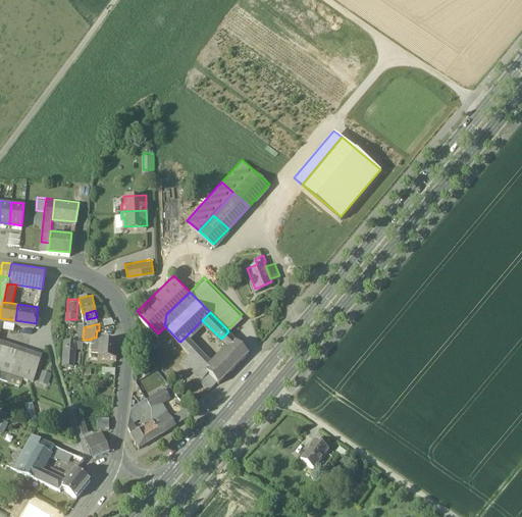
[(248,350),(228,331),(221,339),(225,343),(221,346),(224,349),(216,356),(228,369),(248,350)]
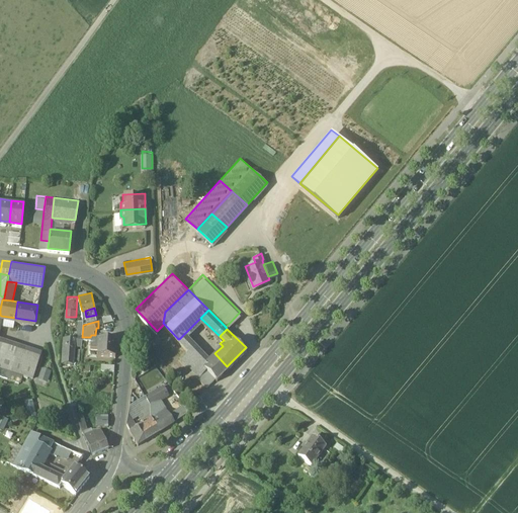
[(209,359),(184,334),(179,339),(188,348),(206,366),(214,375),(216,376),(221,371),(209,359)]
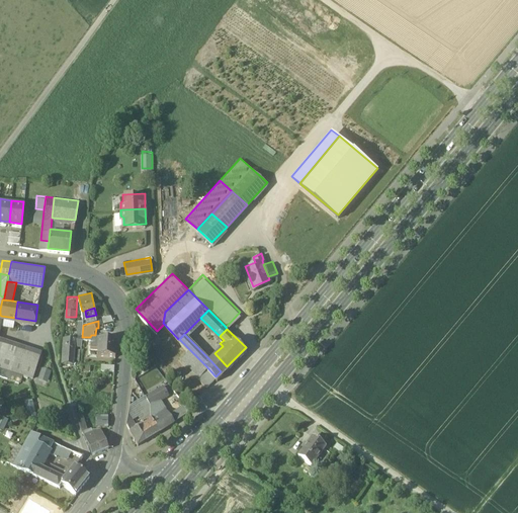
[(74,336),(64,335),(62,359),(72,360),(74,336)]
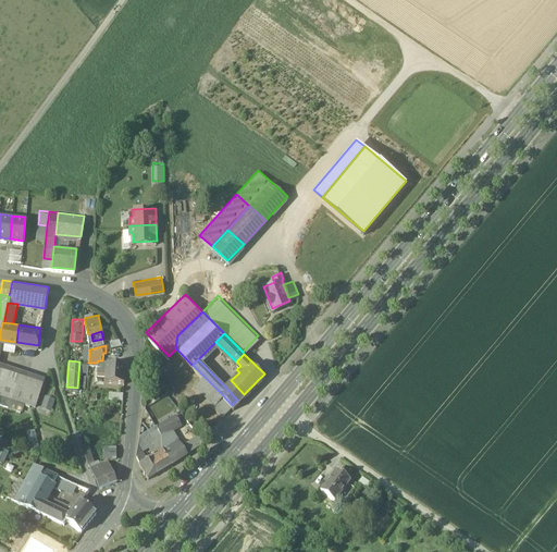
[(102,360),(98,360),(97,363),(97,372),(106,372),(104,379),(124,380),(125,363),(102,360)]
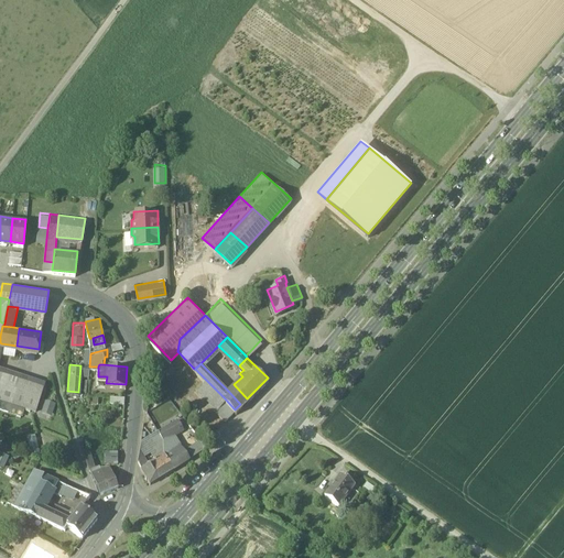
[(45,380),(0,365),(0,395),(36,407),(45,380)]
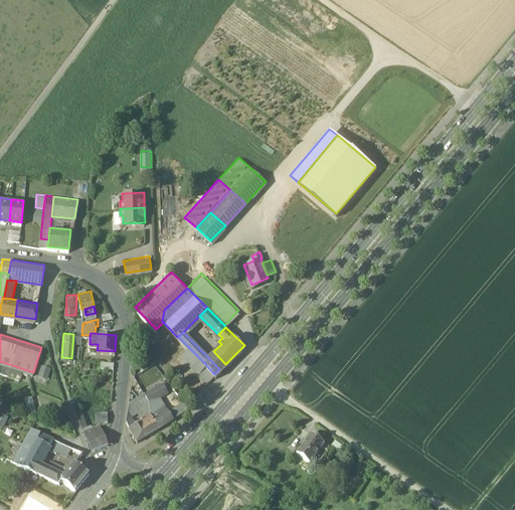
[(205,364),(187,346),(181,353),(198,371),(205,364)]
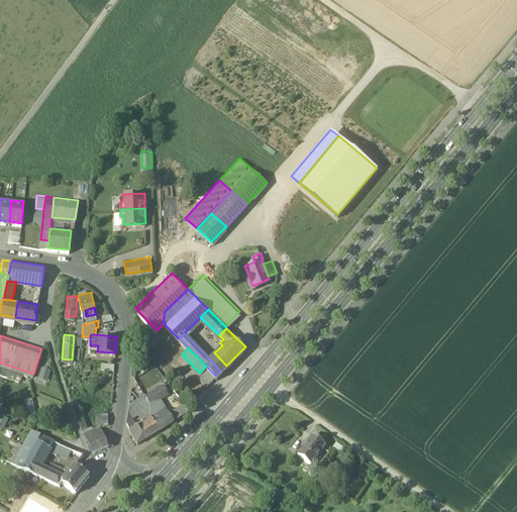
[(226,366),(214,352),(209,359),(220,371),(226,366)]
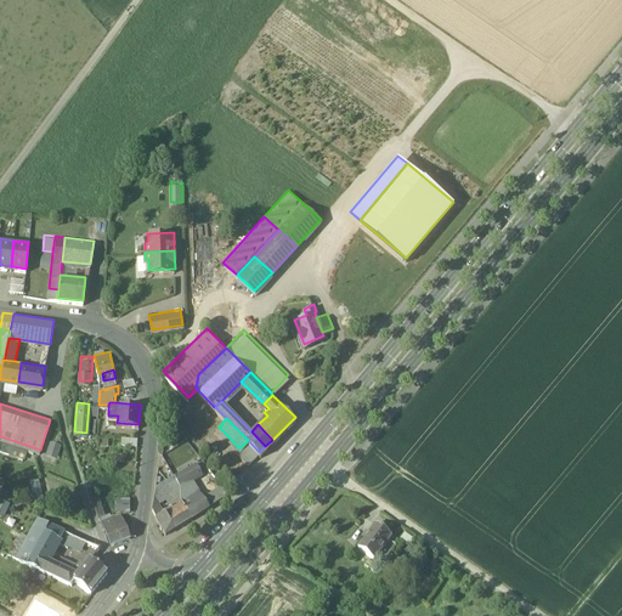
[(45,451),(57,455),(61,440),(50,436),(45,451)]
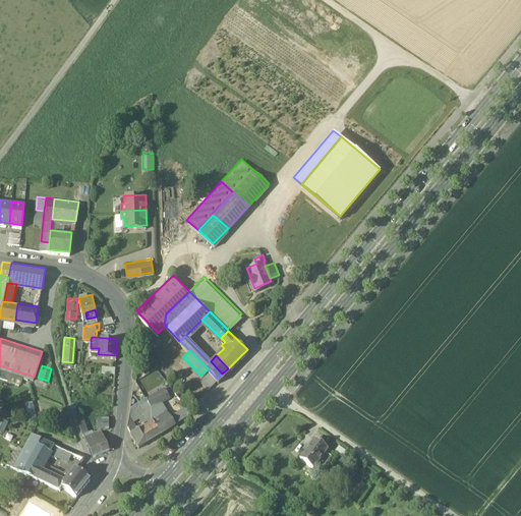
[(200,376),(198,378),(208,387),(216,378),(208,368),(200,376)]
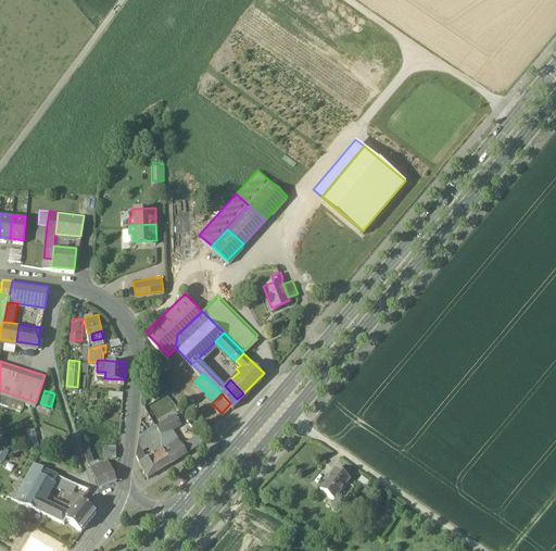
[(175,412),(155,423),(161,433),(172,427),(180,421),(175,412)]
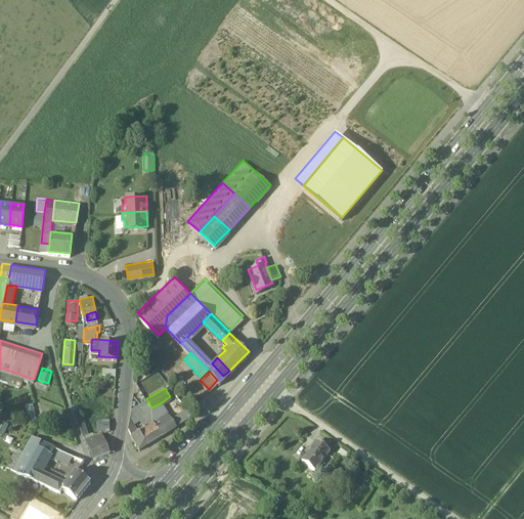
[(146,398),(140,402),(145,412),(151,407),(146,398)]
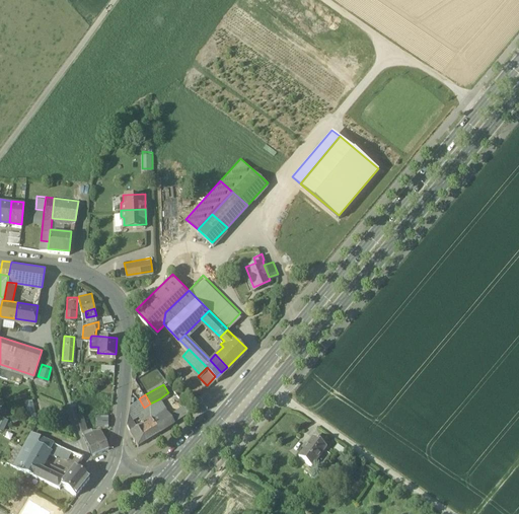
[(139,398),(130,404),(127,422),(134,417),(144,408),(139,398)]
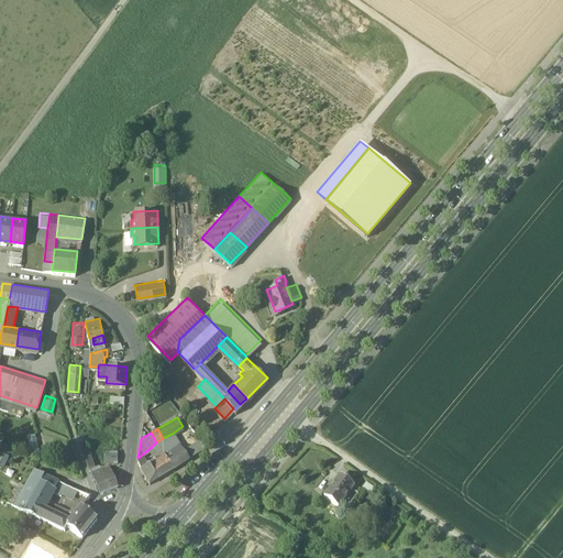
[(174,433),(163,438),(164,451),(179,442),(174,433)]
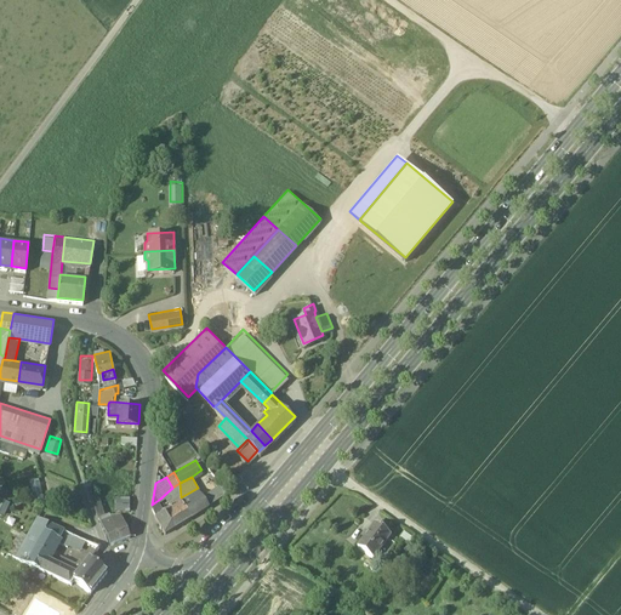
[(222,482),(209,490),(215,497),(227,489),(222,482)]
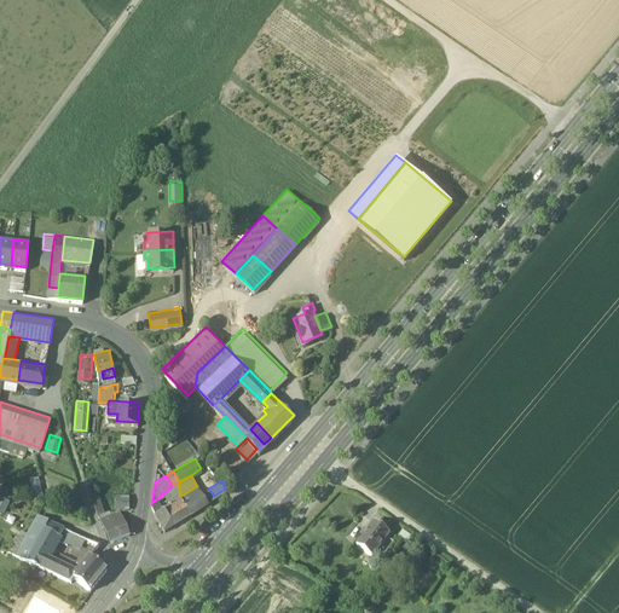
[(197,486),(180,496),(191,513),(207,501),(202,492),(197,486)]
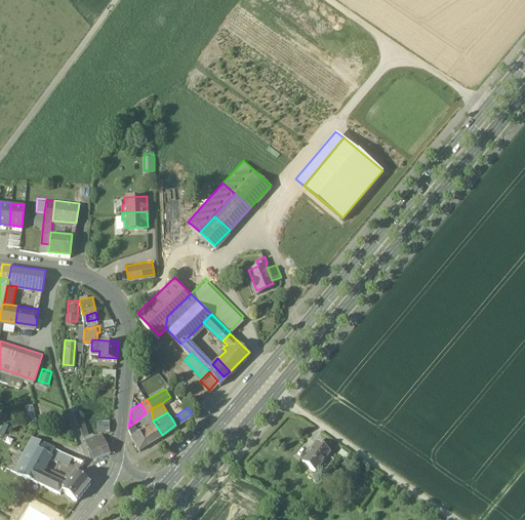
[(182,421),(176,414),(171,417),(175,425),(182,421)]
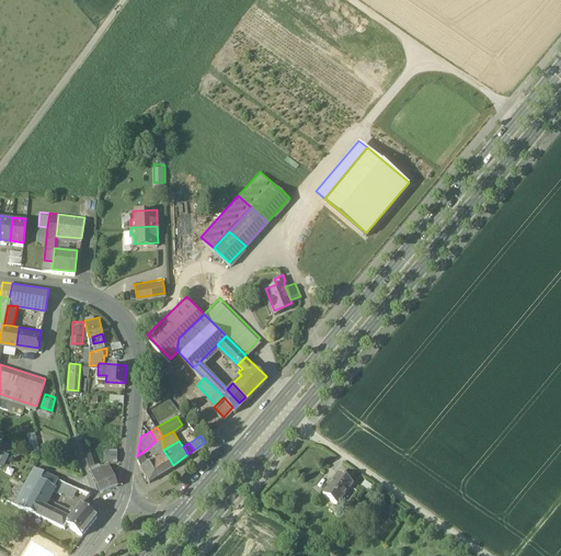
[(105,446),(105,458),(117,458),(118,446),(105,446)]
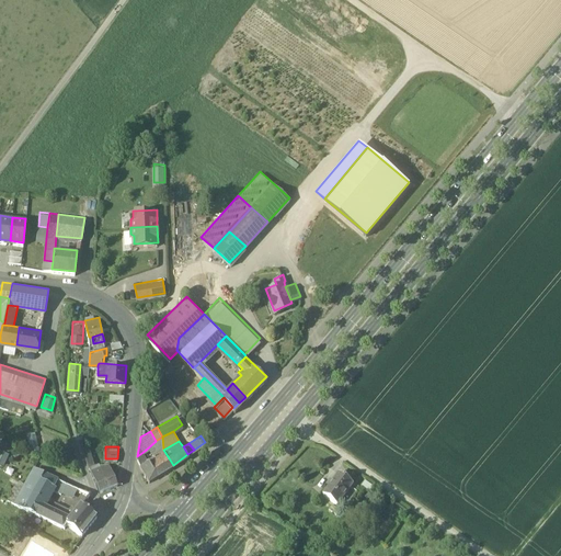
[(89,447),(83,450),(89,464),(94,462),(89,447)]
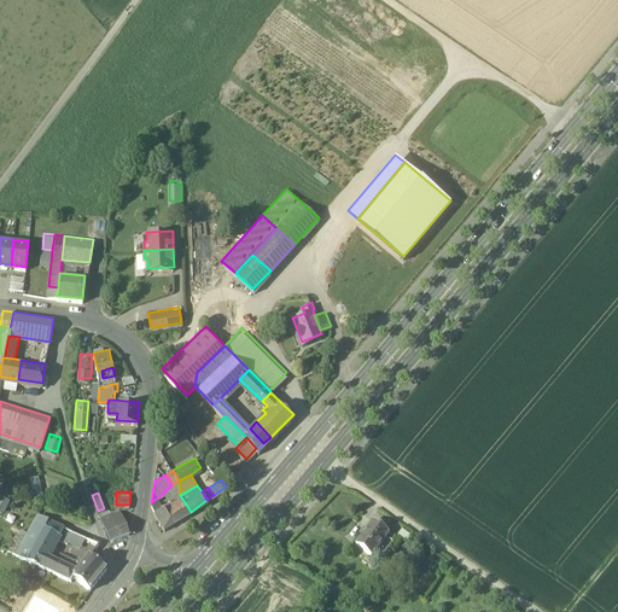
[(163,506),(155,511),(164,528),(191,512),(180,495),(163,506)]
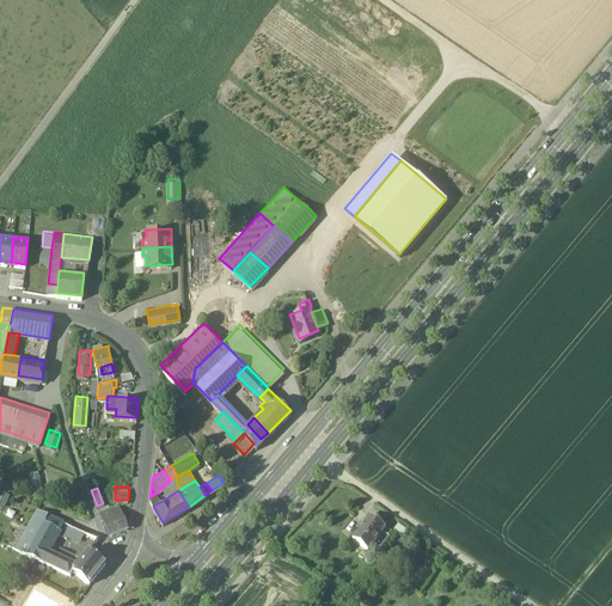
[(150,497),(153,506),(161,501),(158,491),(150,497)]
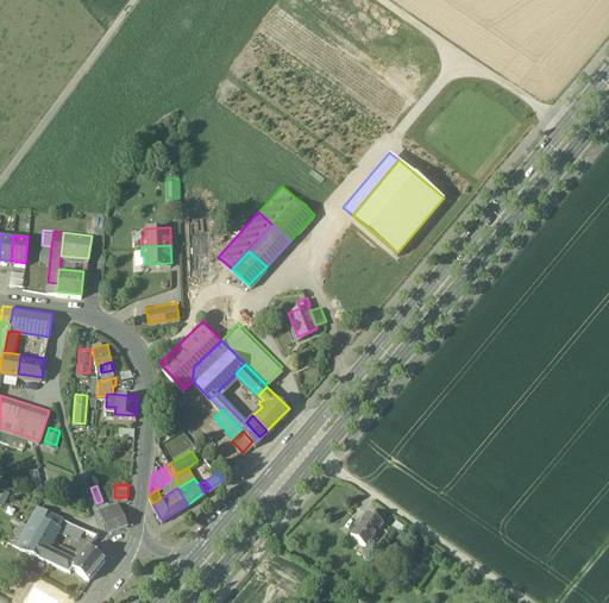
[(126,523),(118,501),(117,501),(108,501),(110,503),(118,527),(126,523)]
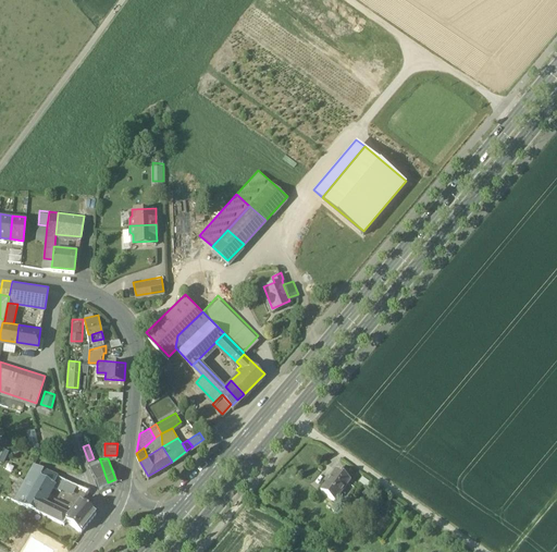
[(34,464),(27,461),(20,475),(26,477),(34,464)]
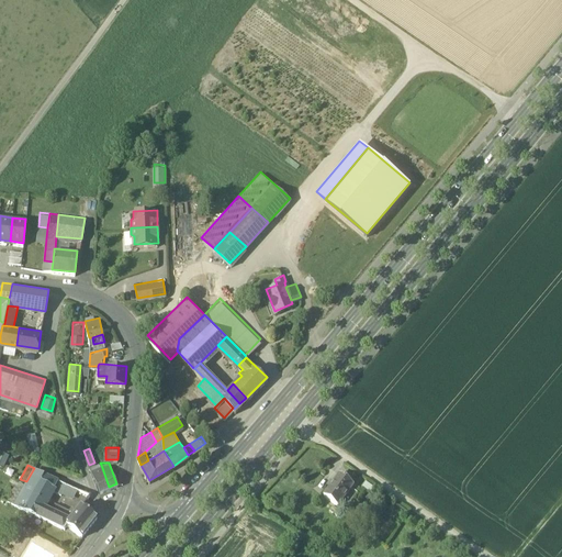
[(101,465),(91,468),(100,490),(109,487),(101,465)]
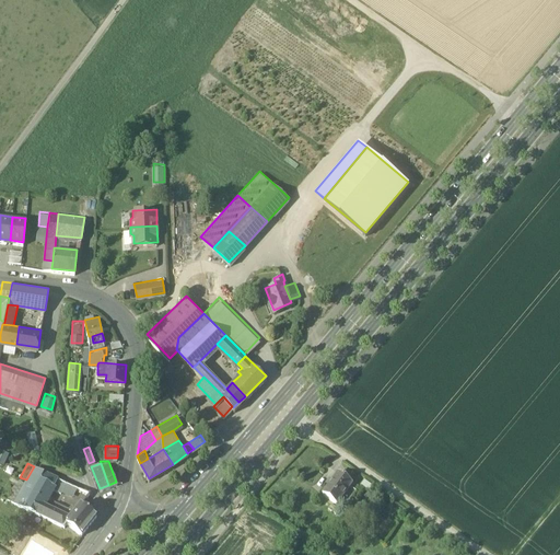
[(60,477),(34,465),(24,483),(15,500),(24,505),(31,492),(38,496),(42,492),(48,495),(54,485),(56,486),(60,477)]
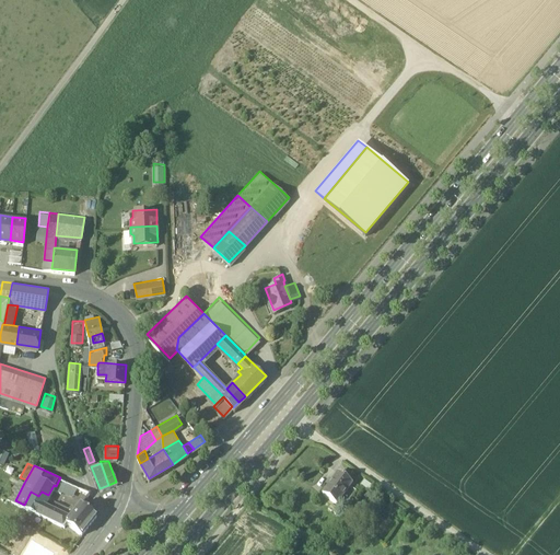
[(337,469),(322,489),(336,500),(350,482),(351,478),(337,469)]
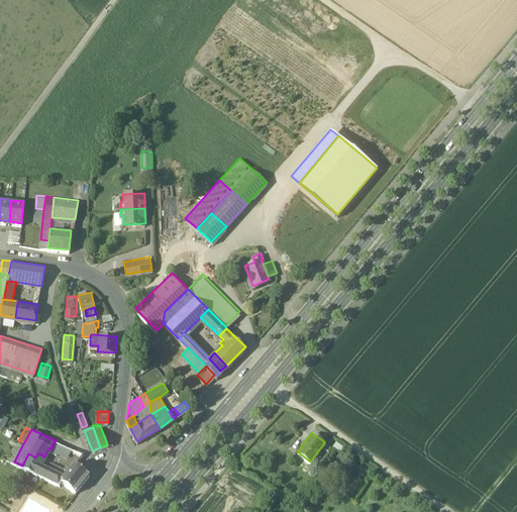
[(61,443),(56,440),(52,448),(58,450),(61,443)]
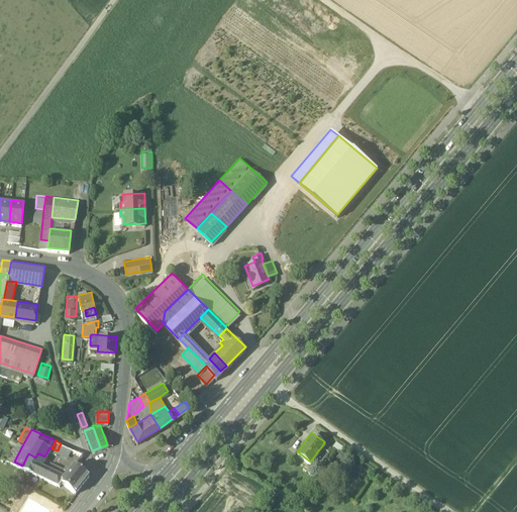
[(17,442),(16,441),(7,457),(14,462),(22,445),(17,442)]
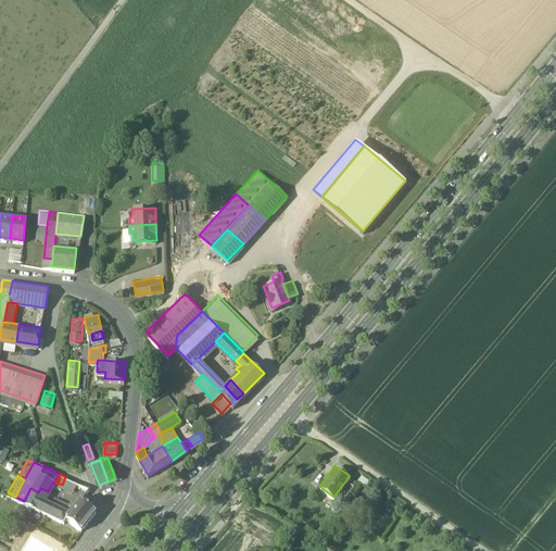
[(348,478),(333,497),(339,501),(353,483),(348,478)]
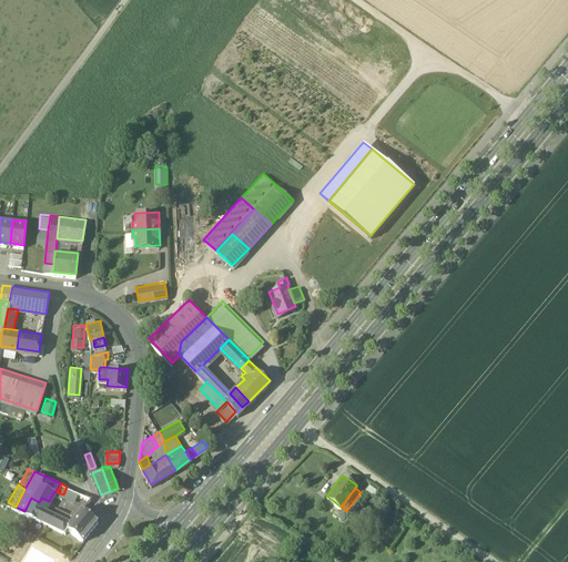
[(39,502),(31,498),(24,511),(29,513),(28,517),(31,518),(33,515),(39,518),(43,509),(44,509),(49,501),(42,498),(39,502)]
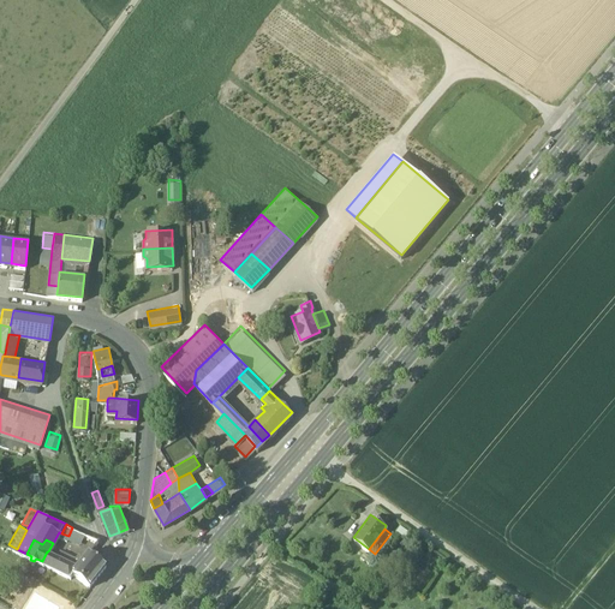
[(75,555),(59,548),(57,555),(76,565),(83,556),(77,551),(75,555)]
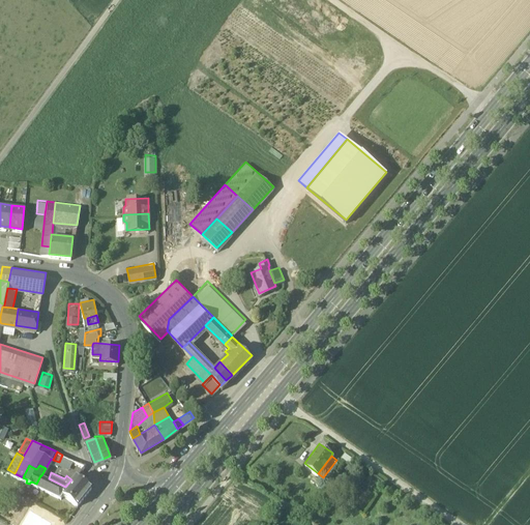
[(91,486),(76,473),(71,479),(65,487),(61,491),(63,492),(77,503),(91,486)]
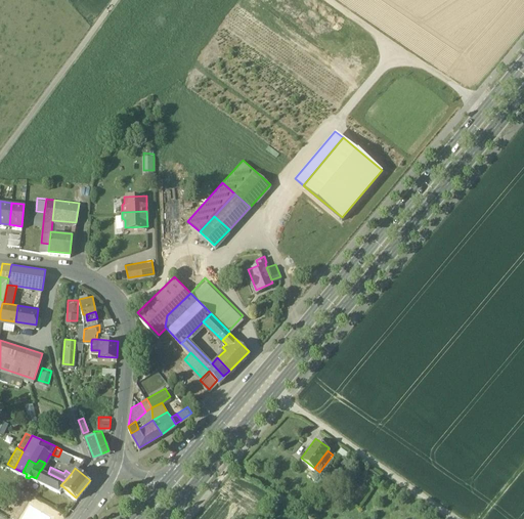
[(41,470),(40,470),(36,478),(59,490),(62,486),(60,485),(64,481),(48,473),(41,470)]
